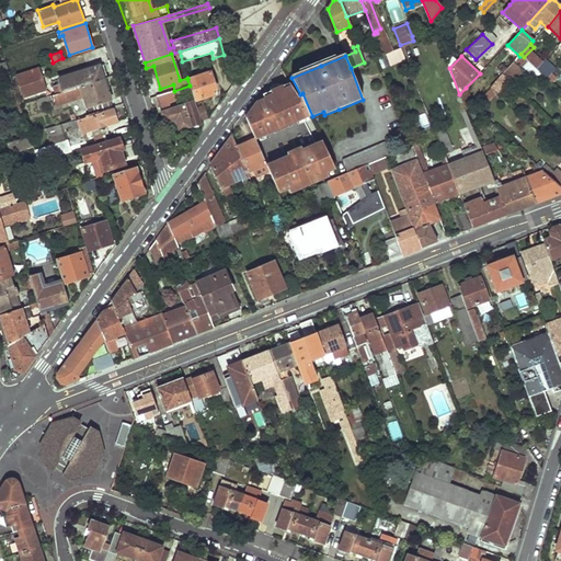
[(519,65),(515,60),(506,69),(502,73),(506,78),(519,65)]
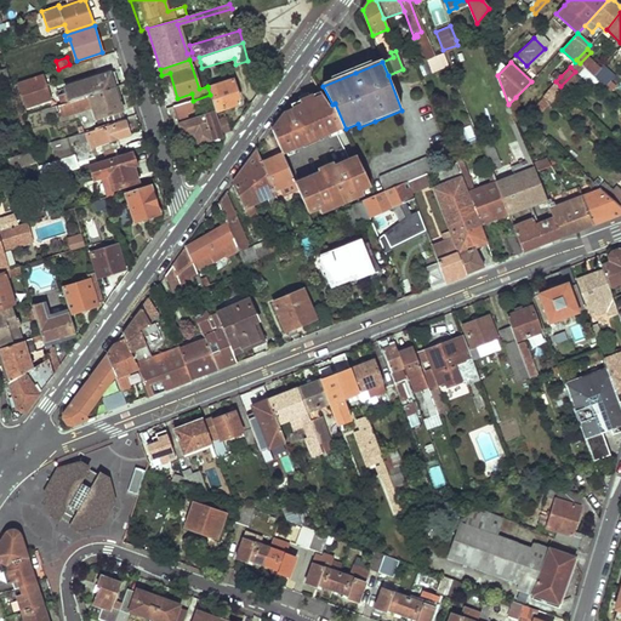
[(603,67),(593,77),(599,83),(604,87),(614,78),(603,67)]
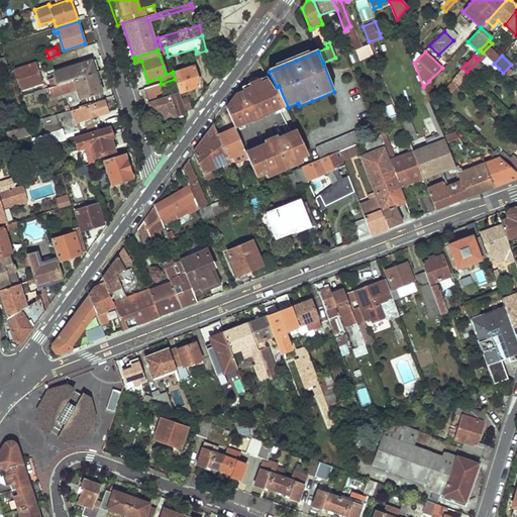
[(494,64),(487,57),(482,61),(495,73),(499,69),(494,64)]
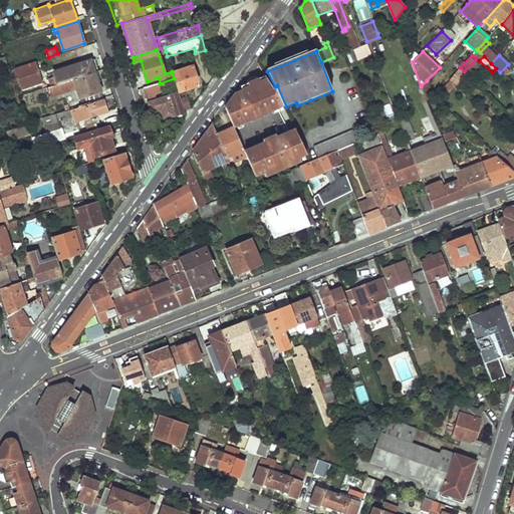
[(74,78),(95,71),(98,70),(94,58),(54,72),(55,77),(49,79),(50,82),(49,82),(50,86),(71,79),(74,78)]
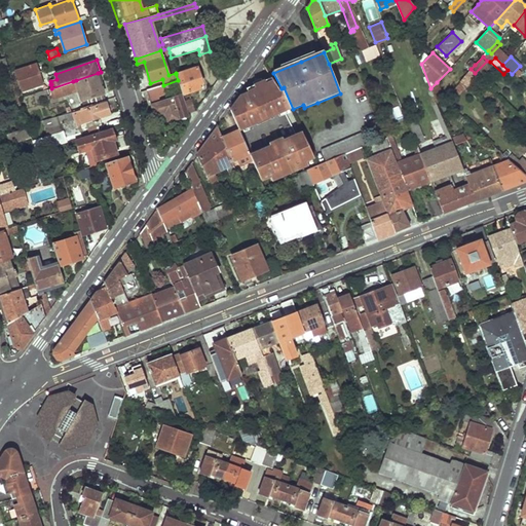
[(466,65),(471,69),(475,65),(471,61),(466,65)]
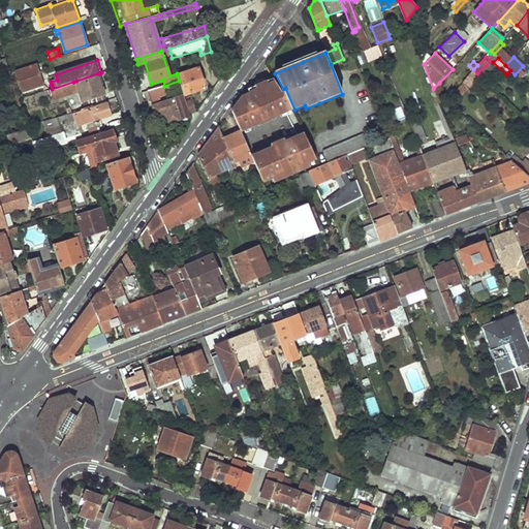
[(17,70),(23,92),(43,86),(36,64),(17,70)]
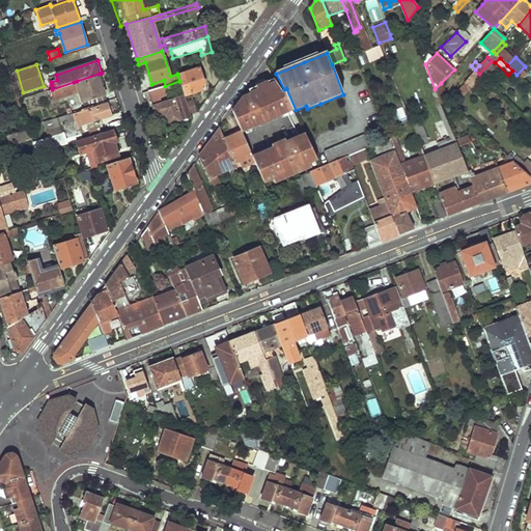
[(179,81),(185,95),(202,90),(206,88),(200,67),(177,75),(179,81)]
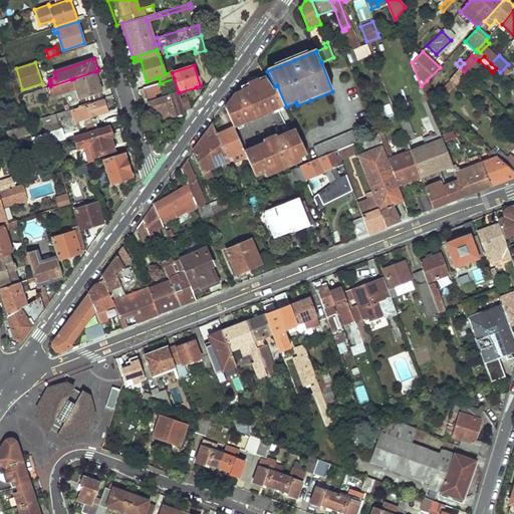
[(464,71),(460,67),(449,79),(453,83),(455,85),(467,74),(464,71)]
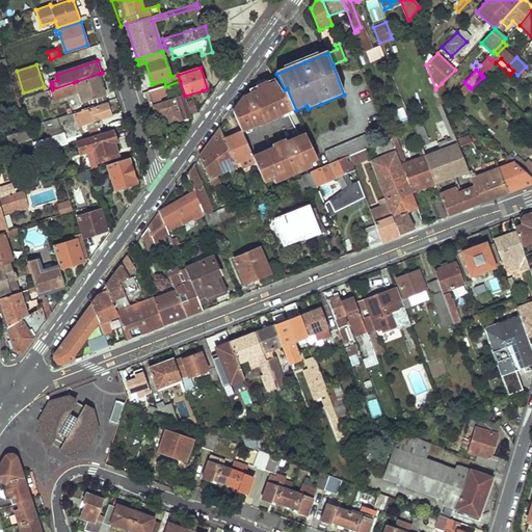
[(107,101),(99,74),(77,81),(85,108),(94,106),(107,101)]
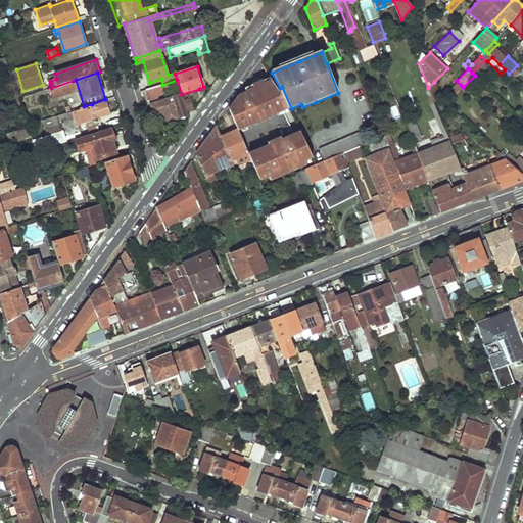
[(230,111),(238,130),(291,108),(282,87),(280,88),(276,86),(272,79),(263,83),(260,79),(252,82),(253,86),(250,87),(246,89),(247,94),(239,97),(230,111)]
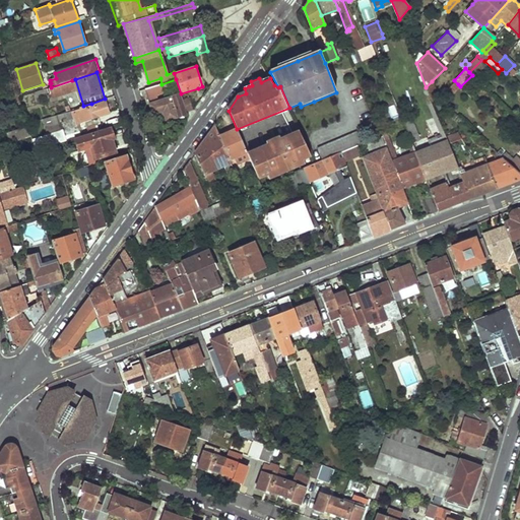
[(161,84),(145,89),(153,115),(164,112),(167,121),(168,121),(188,115),(187,113),(183,101),(181,93),(176,79),(161,84)]
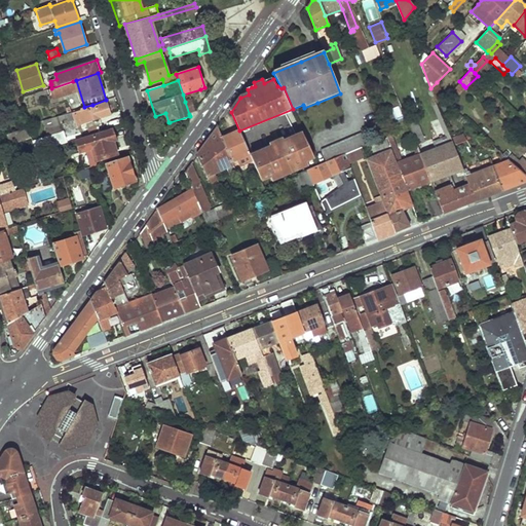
[(75,88),(73,81),(51,88),(49,89),(51,95),(48,96),(49,100),(51,99),(52,100),(69,95),(68,91),(75,88)]
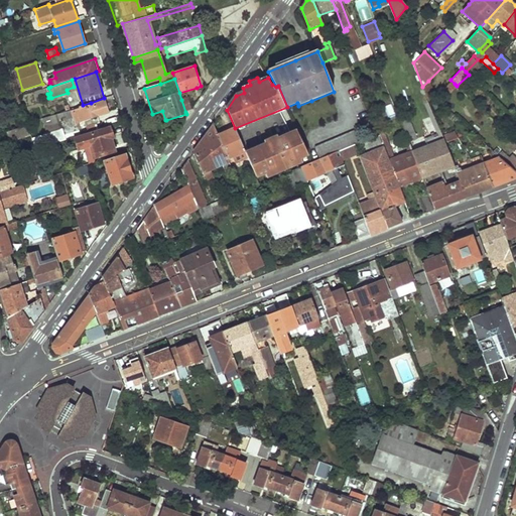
[(444,94),(455,84),(450,80),(440,90),(444,94)]
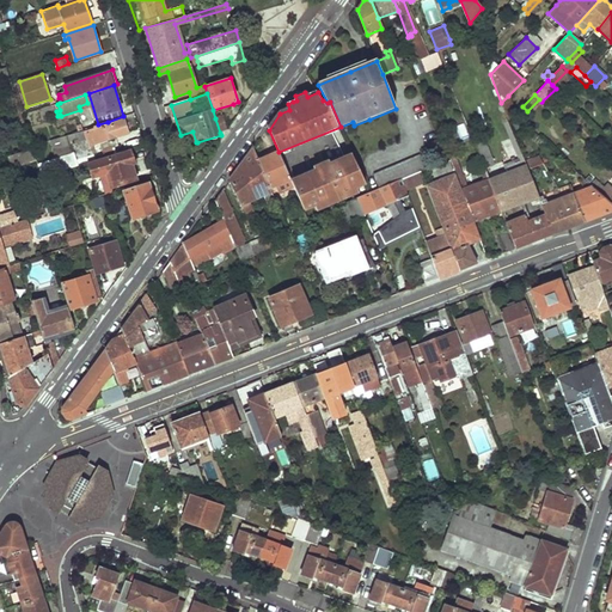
[(515,114),(509,96),(508,96),(501,103),(509,121),(515,114)]
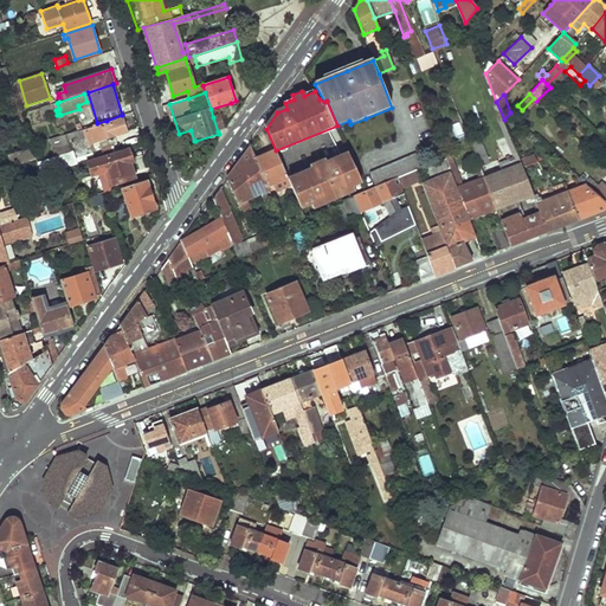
[(15,96),(10,97),(13,109),(11,110),(14,123),(17,122),(23,120),(21,114),(17,98),(15,96)]
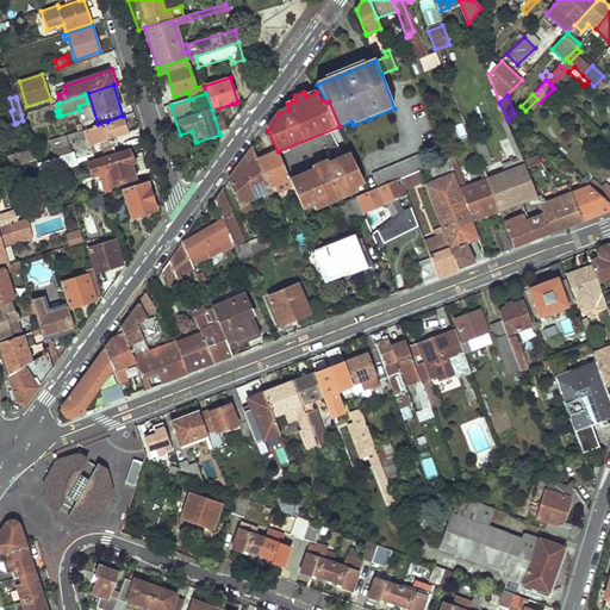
[(215,118),(219,132),(228,130),(223,116),(215,118)]
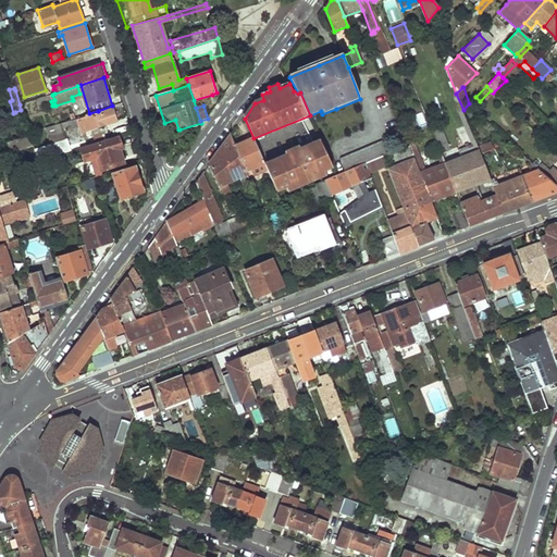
[(33,150),(37,162),(81,148),(87,146),(83,132),(116,121),(116,119),(120,116),(118,111),(113,111),(113,109),(99,113),(98,111),(89,113),(87,114),(88,116),(82,119),(79,118),(54,125),(58,134),(64,132),(66,139),(33,150)]
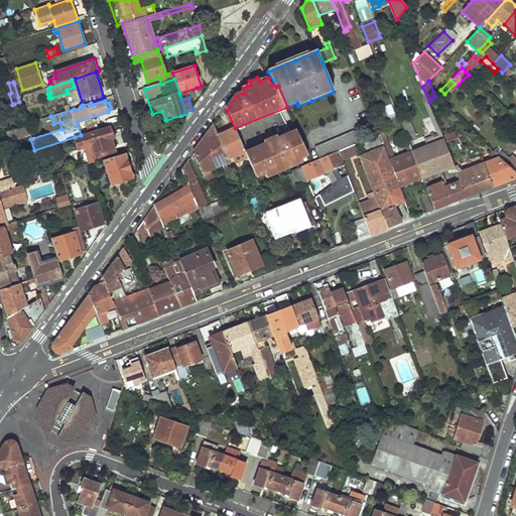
[(384,105),(389,119),(395,116),(391,102),(384,105)]
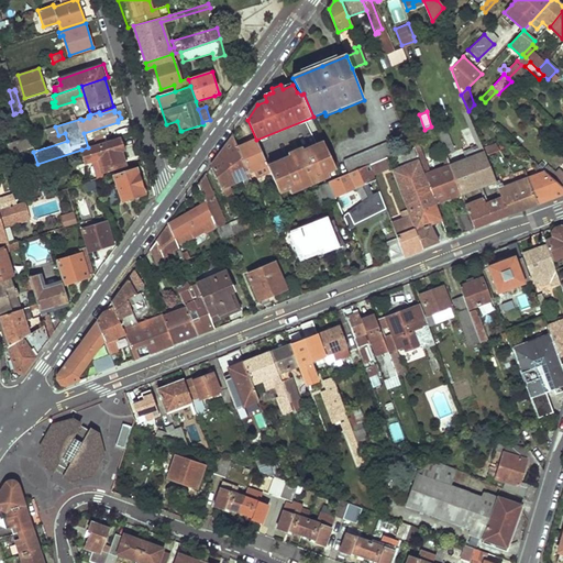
[(444,152),(453,147),(445,127),(435,130),(444,152)]
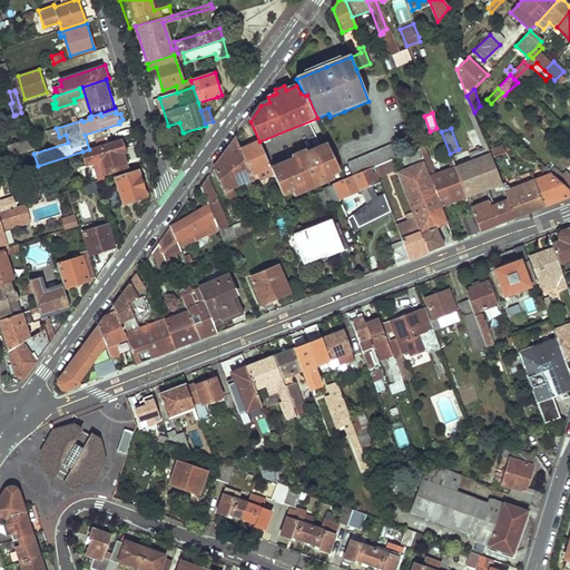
[(455,167),(467,196),(498,184),(500,187),(503,186),(491,156),(489,149),(482,134),(478,136),(480,141),(471,145),(477,158),(455,167)]
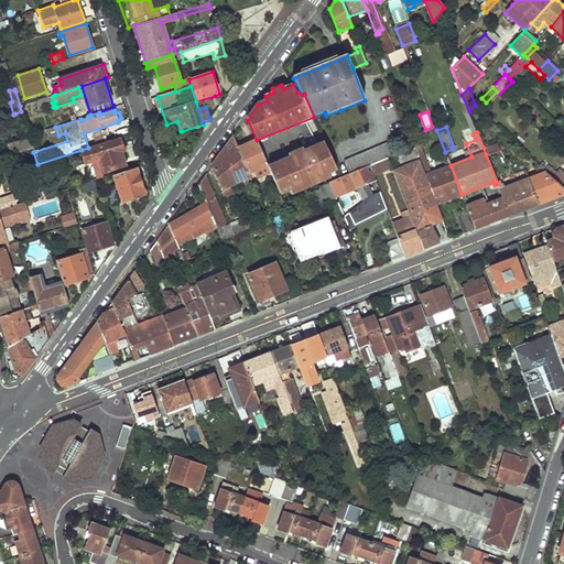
[(29,137),(8,144),(11,154),(32,148),(29,137)]
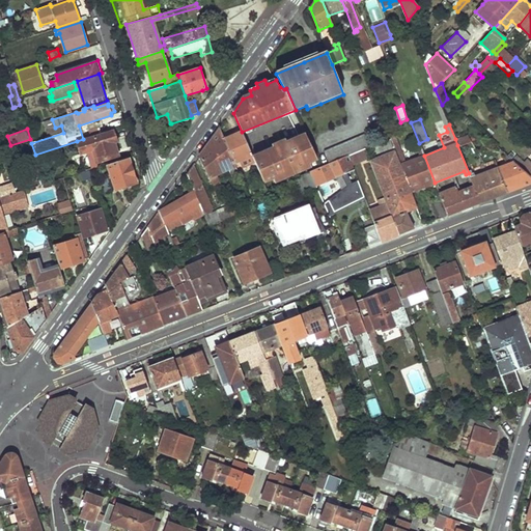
[(208,144),(221,174),(228,171),(232,182),(241,178),(234,163),(224,139),(220,130),(208,144)]
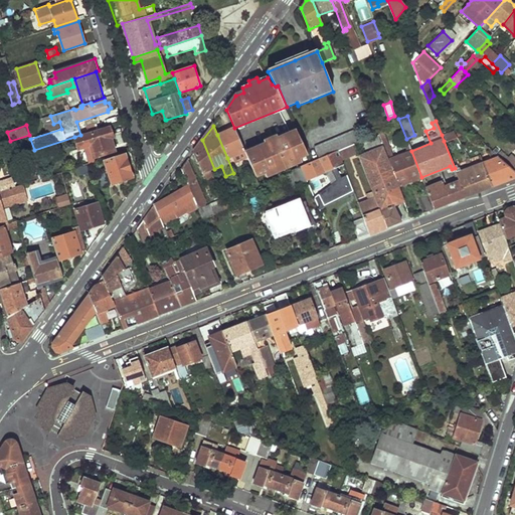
[(80,135),(74,137),(84,166),(96,162),(95,158),(114,151),(109,138),(113,137),(110,127),(87,135),(87,133),(80,135)]
